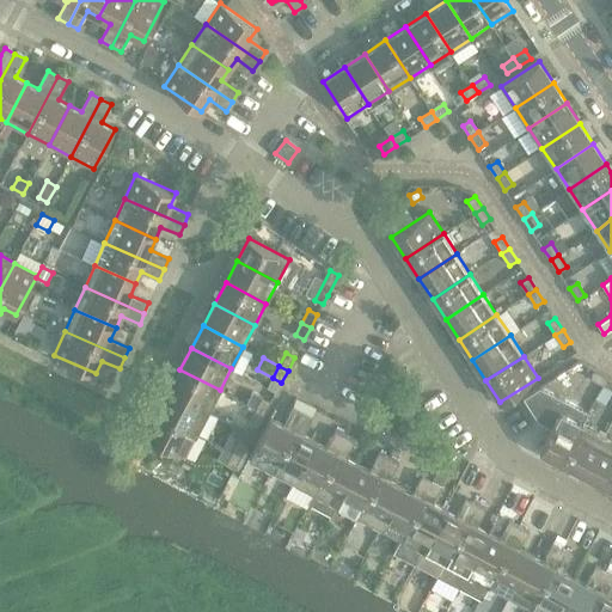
[(179,369),(169,391),(208,411),(220,390),(179,369)]
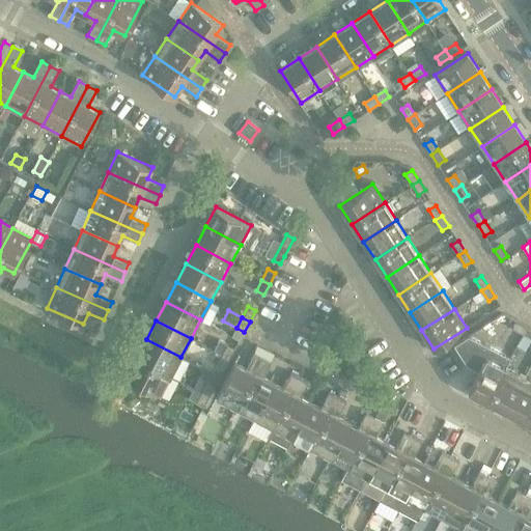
[(512,329),(524,335),(527,328),(516,322),(512,329)]
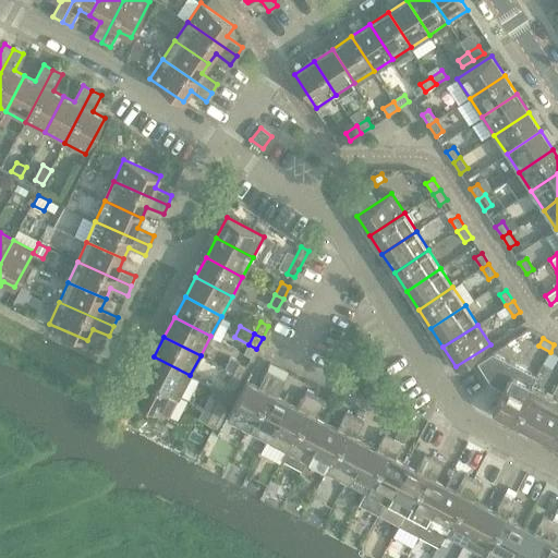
[(557,355),(550,352),(544,363),(553,367),(557,356),(557,355)]
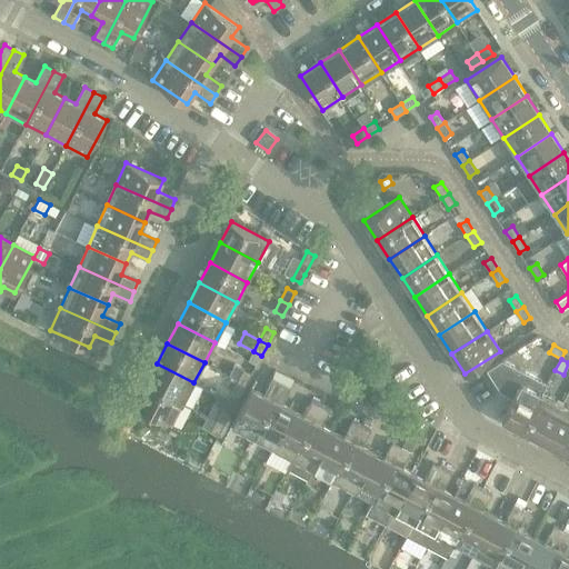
[(502,360),(487,370),(500,391),(513,398),(501,420),(523,431),(542,395),(542,393),(547,383),(502,360)]
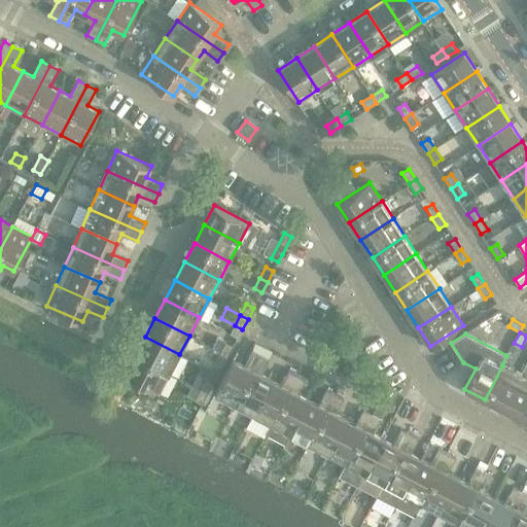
[(145,337),(135,355),(170,374),(179,354),(145,337)]
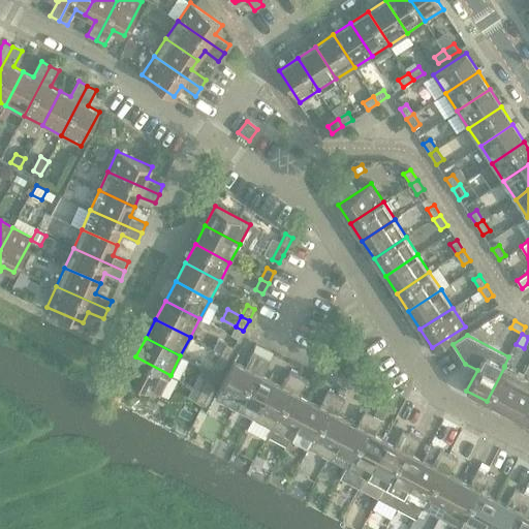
[(227,343),(221,353),(228,358),(235,347),(227,343)]
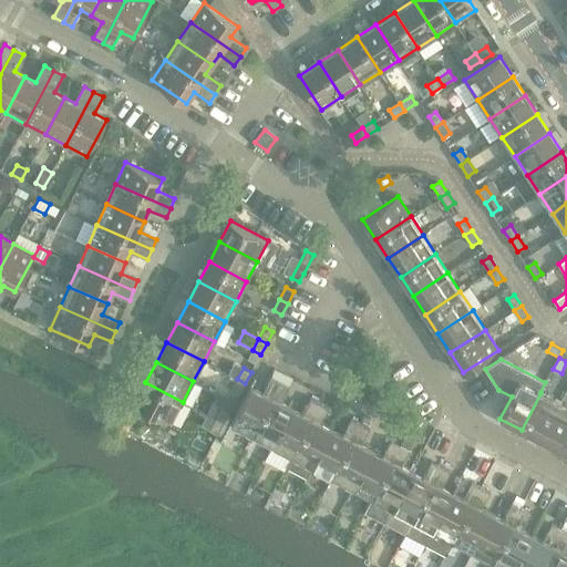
[(263,393),(251,387),(232,424),(253,435),(285,374),(276,369),(263,393)]
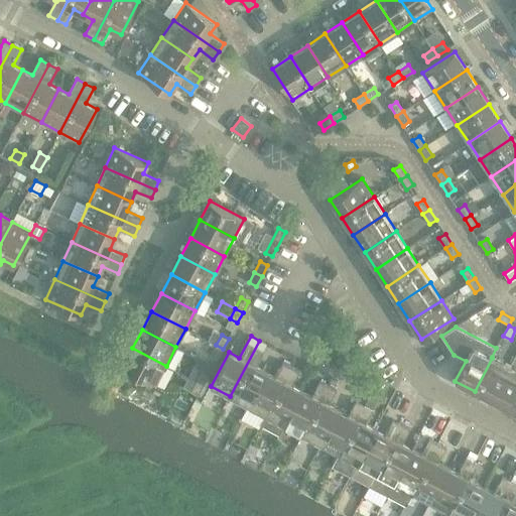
[(259,341),(230,396),(248,405),(266,372),(256,367),(264,352),(263,351),(266,345),(259,341)]
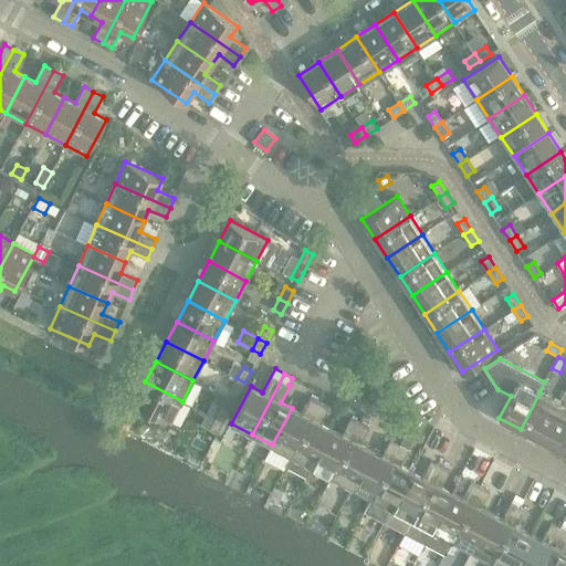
[(244,383),(237,378),(231,390),(239,395),(244,383)]
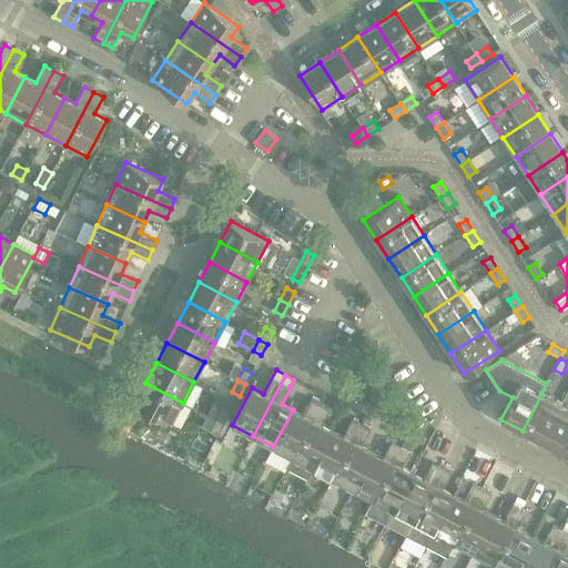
[(183,403),(145,383),(134,404),(172,424),(183,403)]
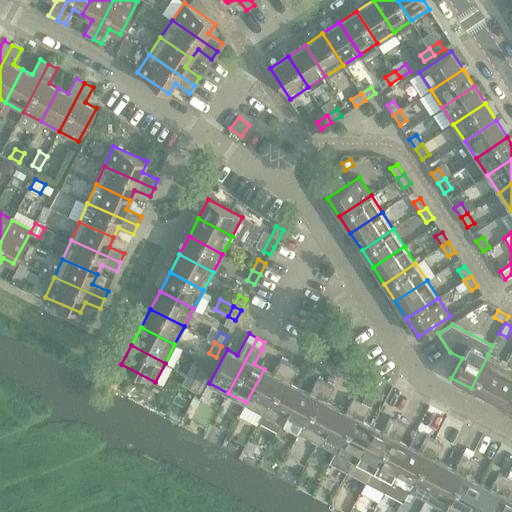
[(488,355),(471,388),(489,397),(506,364),(488,355)]
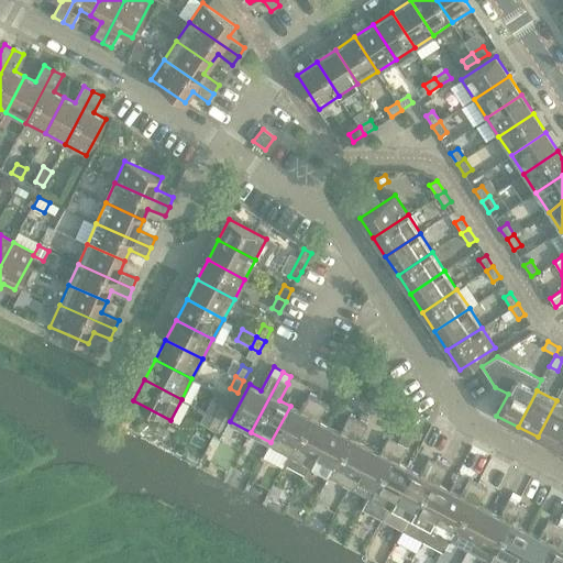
[(290,406),(271,442),(290,453),(319,399),(309,395),(300,411),(290,406)]
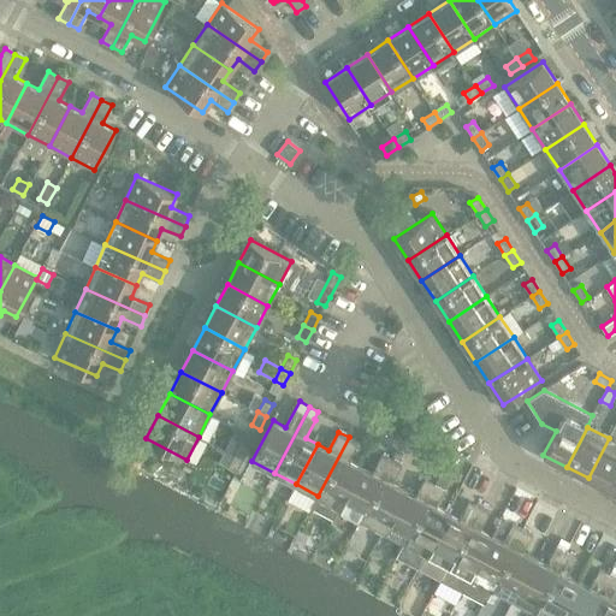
[(349,437),(318,496),(339,507),(361,467),(349,461),(359,443),(349,437)]
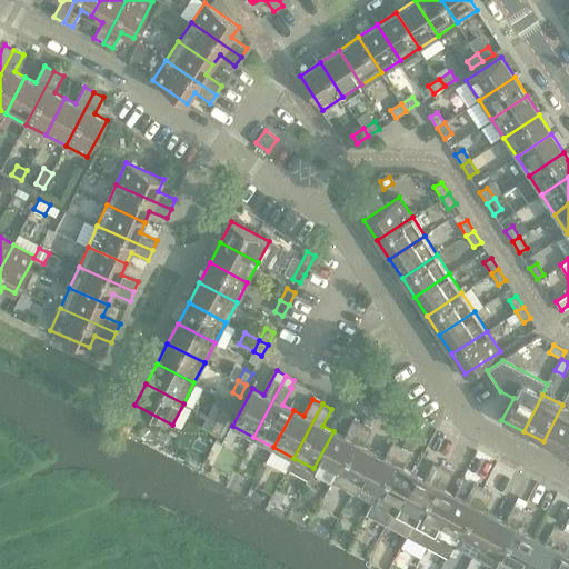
[(568,408),(562,405),(543,441),(563,452),(568,440),(568,408)]
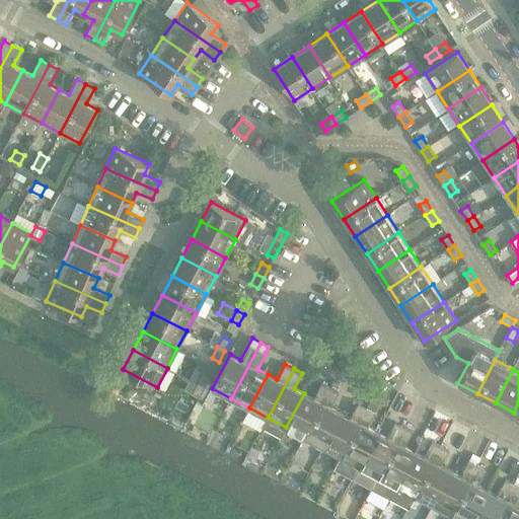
[(204,373),(198,384),(205,387),(211,377),(204,373)]
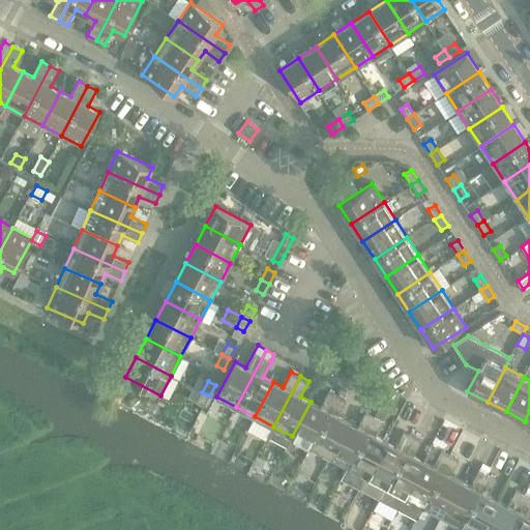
[(112,386),(108,394),(120,401),(124,392),(121,390),(112,386)]
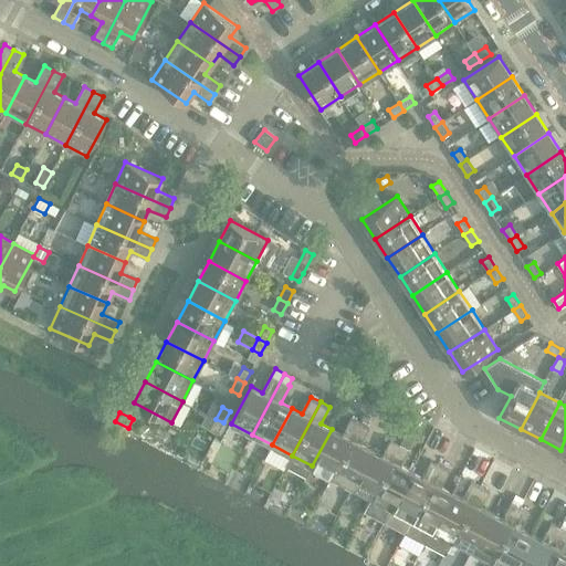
[(332,429),(312,465),(332,477),(360,423),(350,418),(342,435),(332,429)]
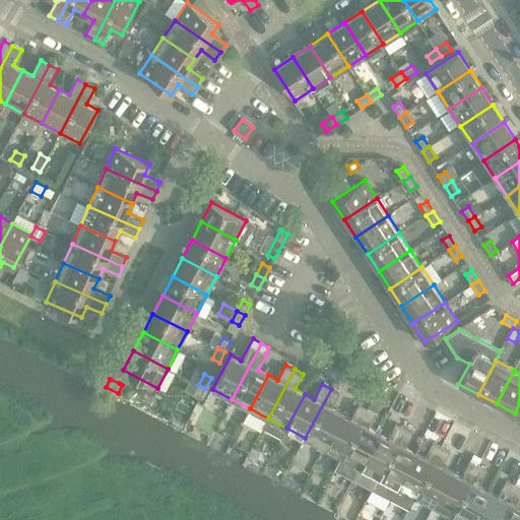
[(205,388),(198,385),(193,395),(200,399),(205,388)]
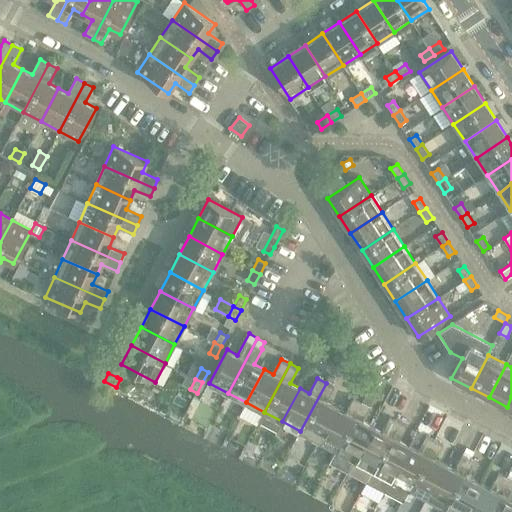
[(326,383),(300,431),(318,440),(336,407),(326,402),(334,387),(326,383)]
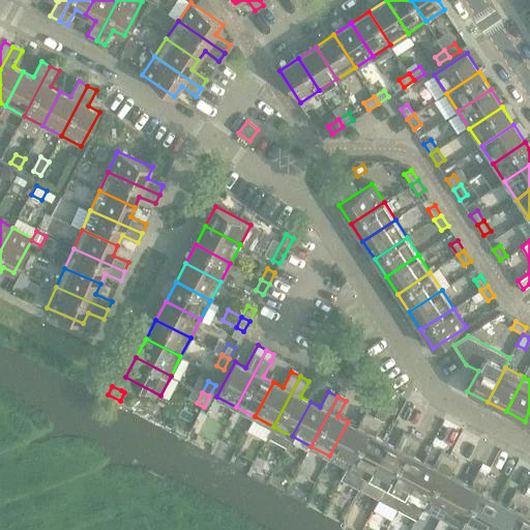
[(329,455),(348,465),(348,466),(375,415),(365,411),(357,427),(348,421),(329,455)]
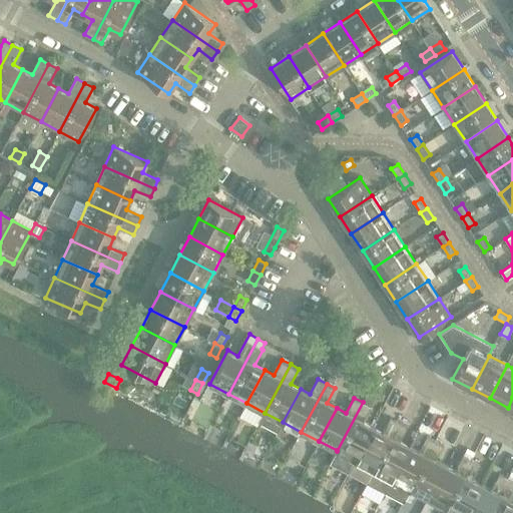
[(337,451),(337,450),(330,463),(349,473),(373,427),(363,422),(371,407),(363,402),(337,451)]
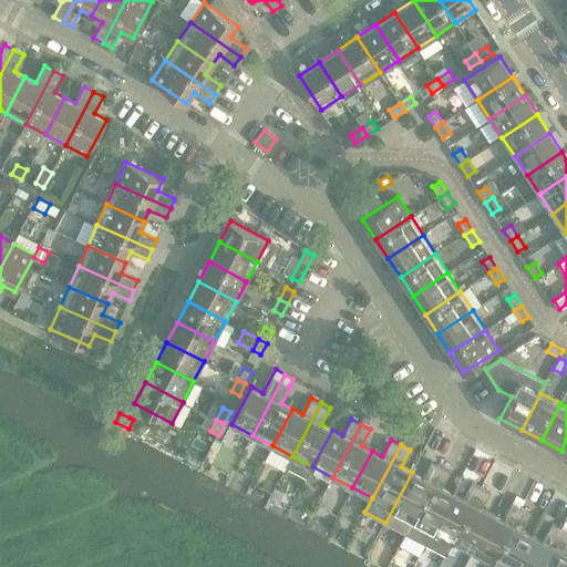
[(412,472),(385,523),(405,534),(441,466),(432,461),(423,477),(412,472)]
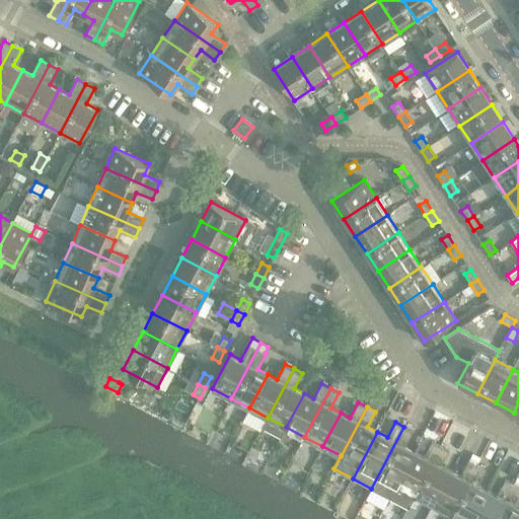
[(403,427),(371,489),(389,498),(415,451),(404,446),(413,431),(403,427)]
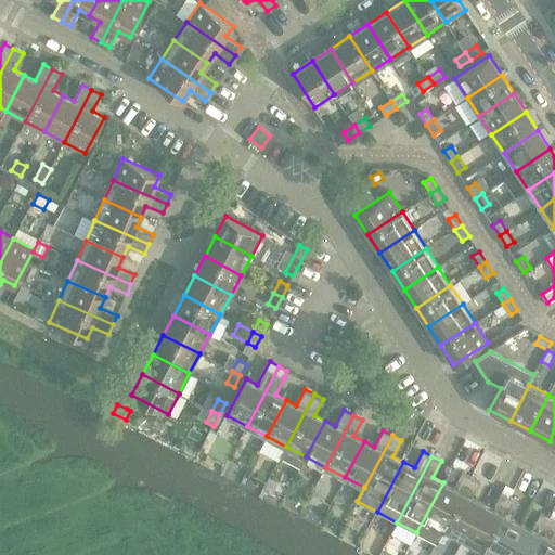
[(443,482),(416,532),(437,543),(444,529),(443,529),(470,477),(462,472),(453,488),(443,482)]
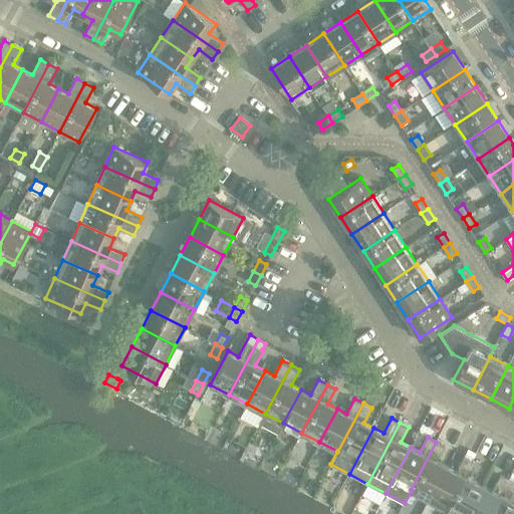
[(411,490),(412,490),(429,499),(447,466),(437,461),(445,446),(436,442),(411,490)]
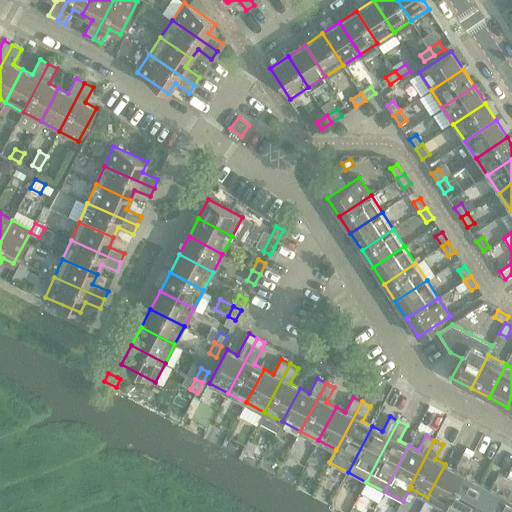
[(467,448),(463,455),(470,459),(474,452),(467,448)]
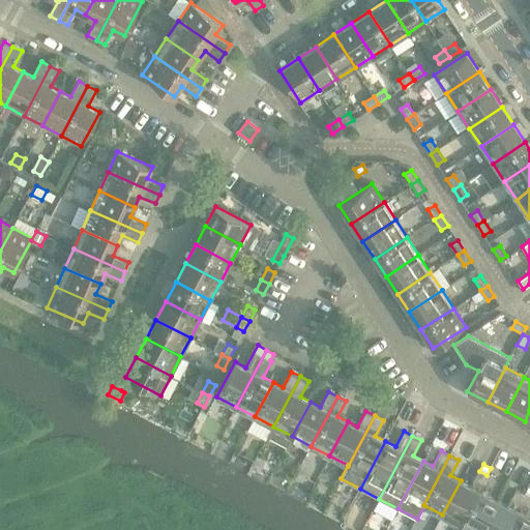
[(461,480),(442,514),(461,525),(487,475),(479,471),(478,470),(470,486),(461,480)]
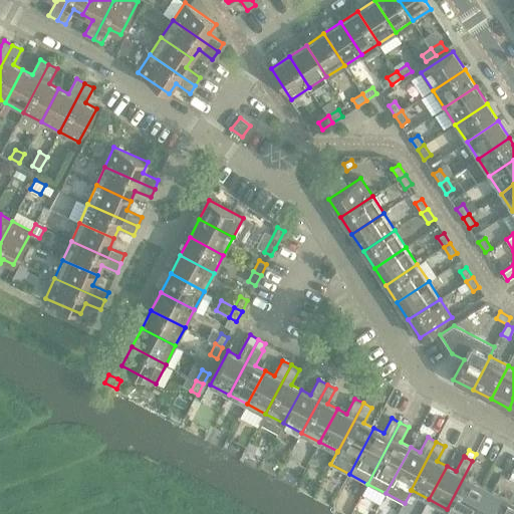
[(472,461),(447,509),(456,513),(467,513),(483,485),(473,480),(481,465),(472,461)]
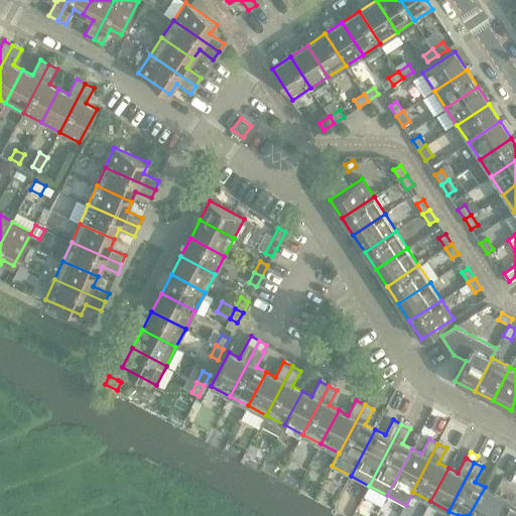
[(485,487),(469,515),(492,515),(510,482),(502,477),(494,492),(485,487)]
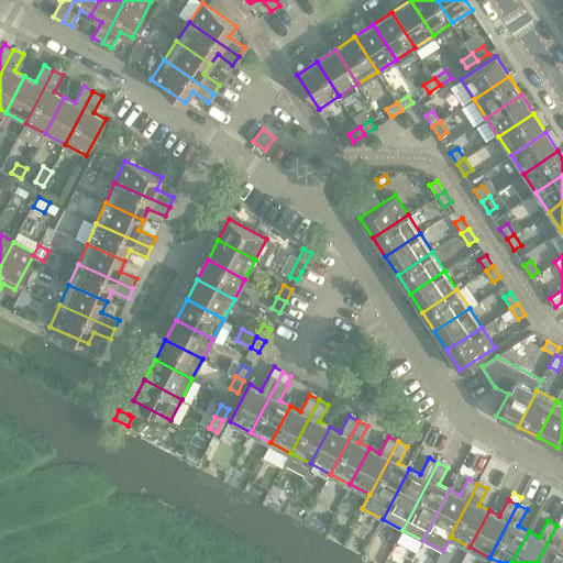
[(562,528),(556,526),(537,562),(562,562),(562,549),(558,547),(562,536),(562,528)]
